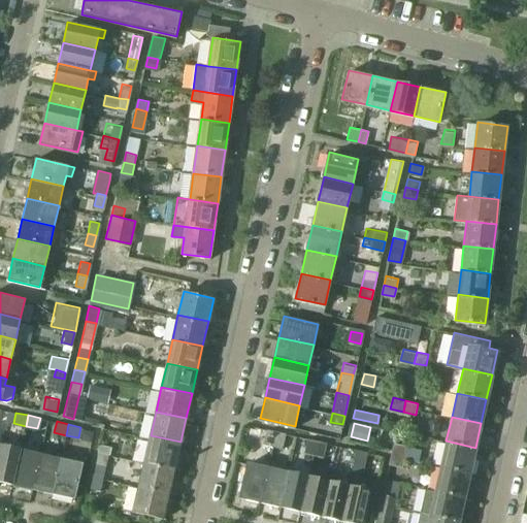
[(273,445),(276,429),(266,427),(263,442),(273,445)]
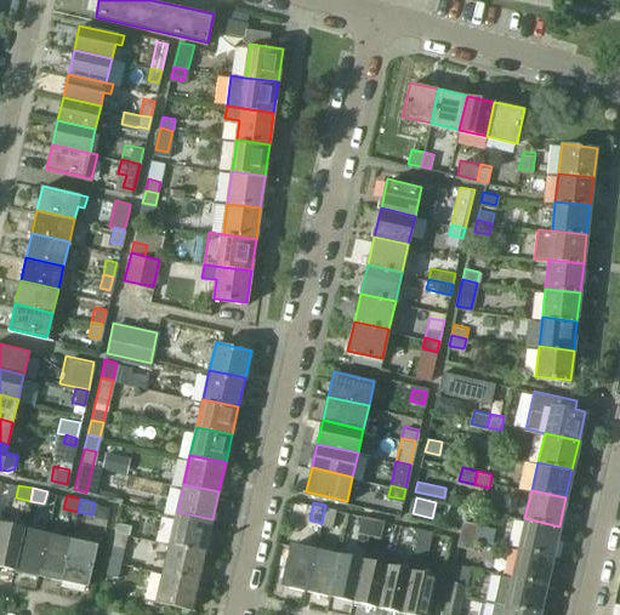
[(333,525),(337,507),(325,505),(322,523),(333,525)]
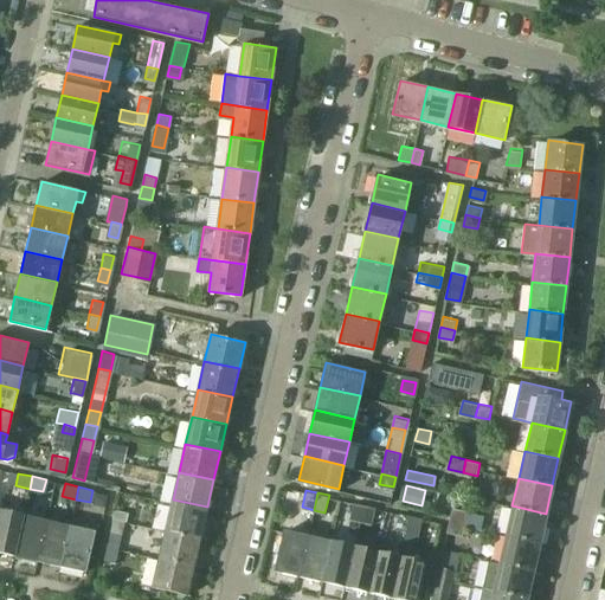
[(0,549),(14,553),(24,514),(26,504),(2,500),(0,509),(0,549)]
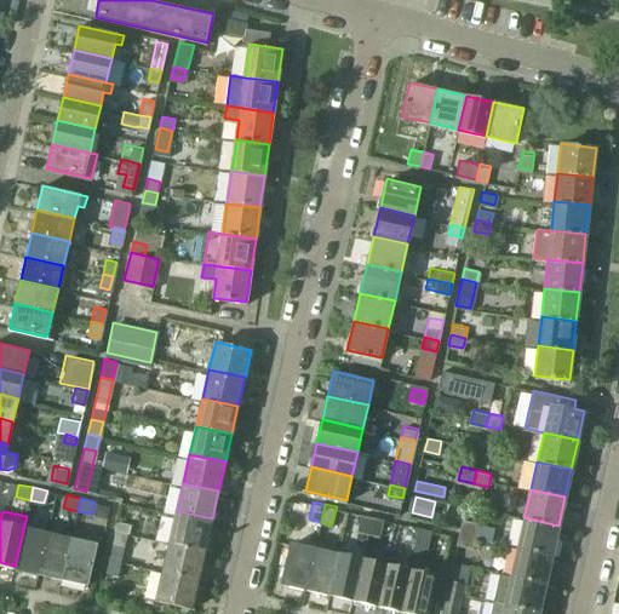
[(205,549),(212,518),(177,511),(170,540),(205,549)]
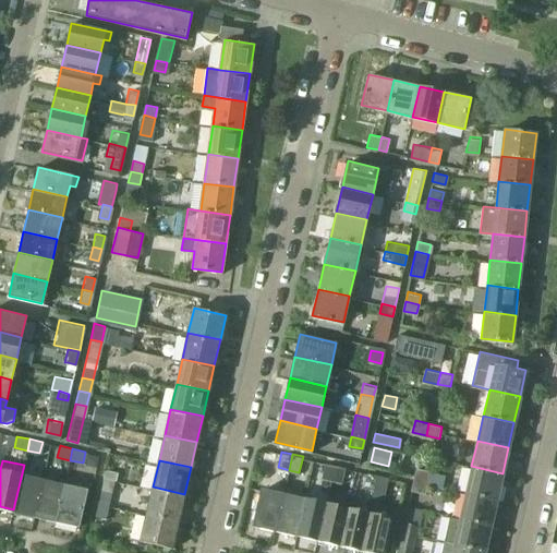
[(331,479),(335,464),(325,461),(322,477),(331,479)]
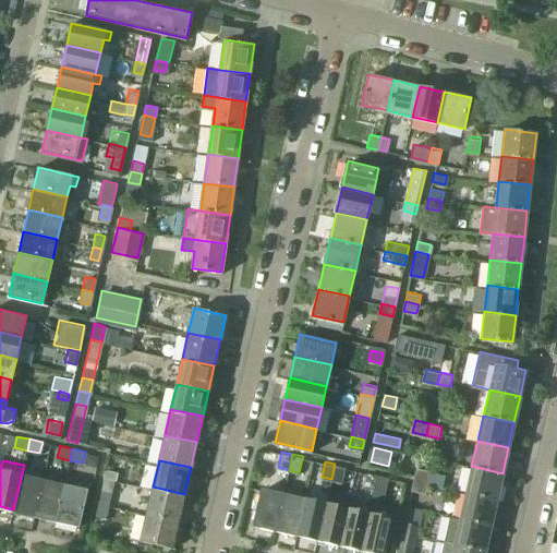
[(342,481),(346,466),(335,464),(331,479),(342,481)]
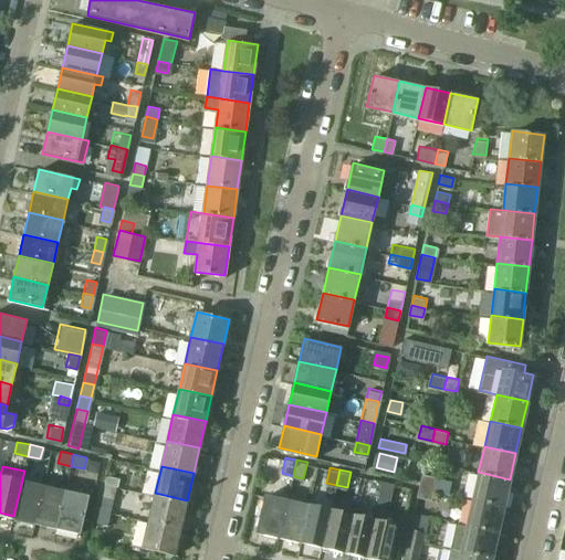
[(504,505),(510,479),(478,472),(472,497),(504,505)]
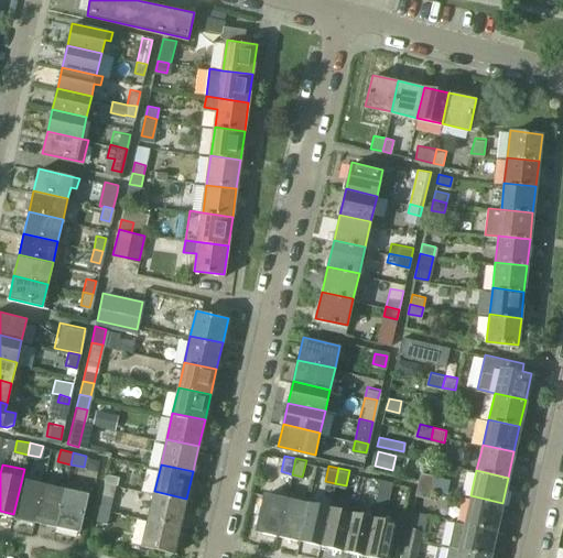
[(446,490),(450,479),(421,471),(418,483),(432,487),(446,490)]
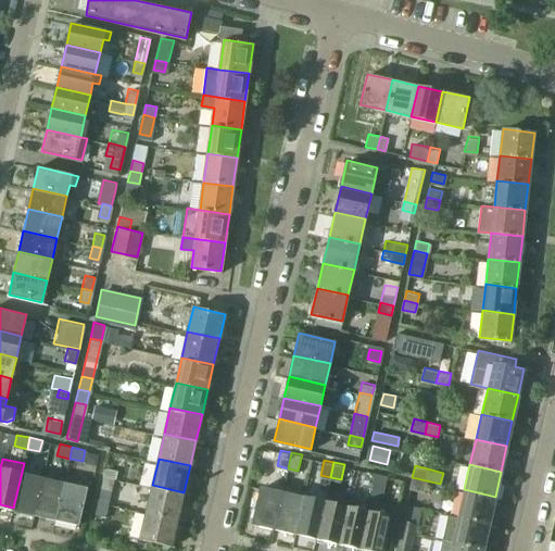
[(105,466),(103,474),(115,476),(116,477),(118,468),(105,466)]
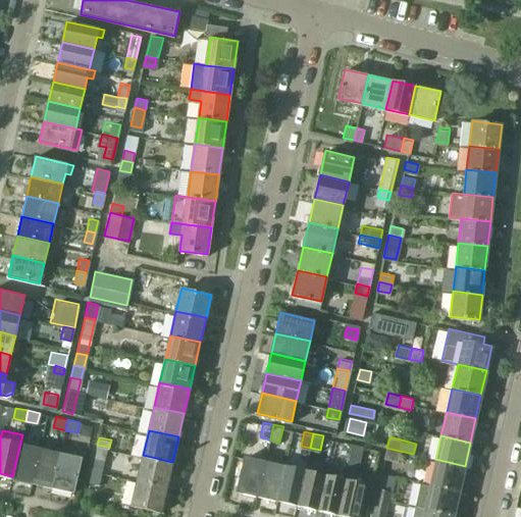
[(350,457),(354,443),(344,441),(341,455),(350,457)]
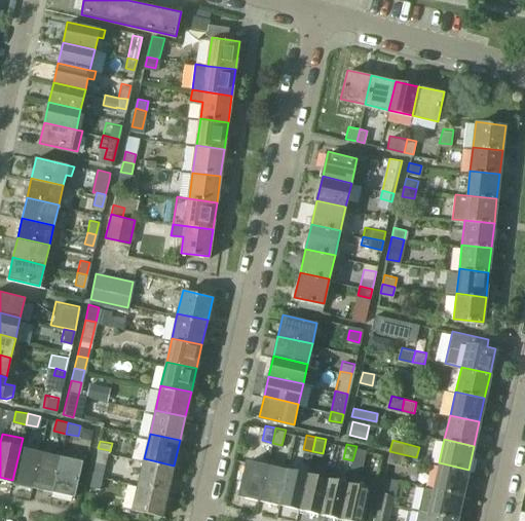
[(33,485),(40,451),(21,446),(12,480),(33,485)]
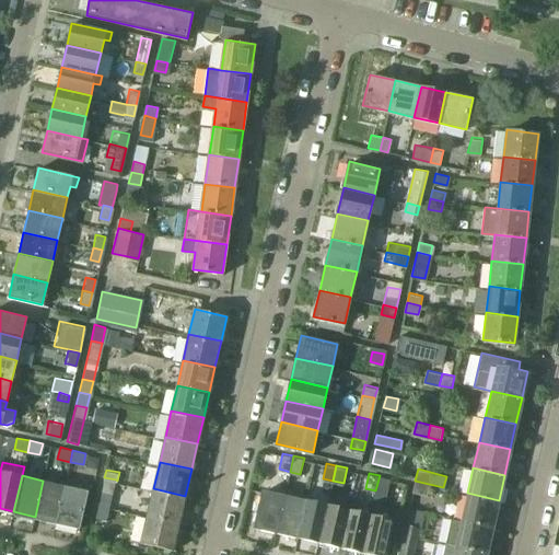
[(386,493),(389,477),(380,475),(375,490),(386,493)]
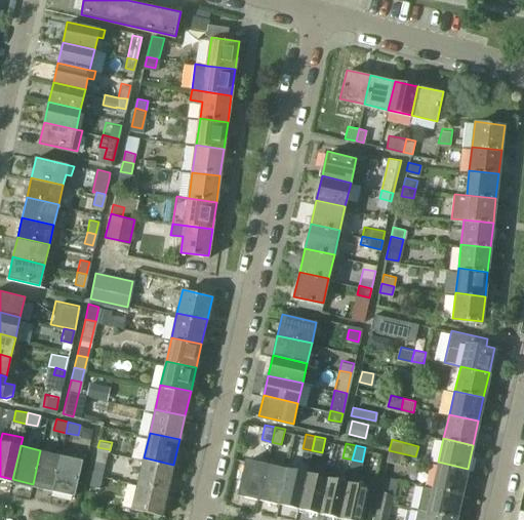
[(97,447),(95,460),(106,462),(109,449),(97,447)]
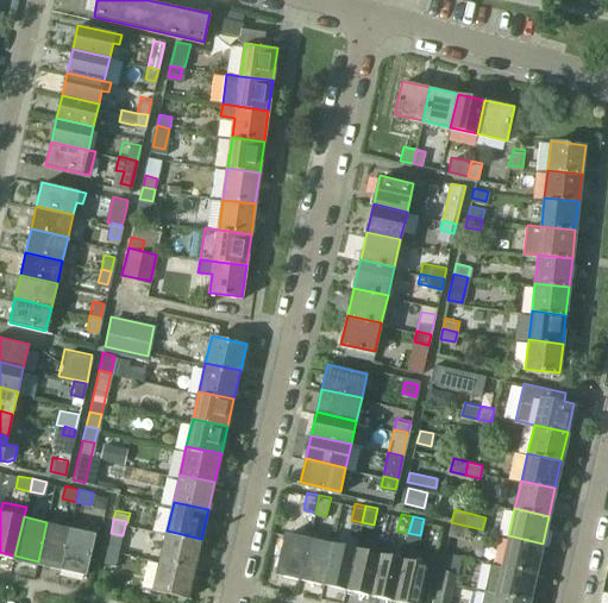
[(61,566),(70,527),(46,522),(38,561),(61,566)]
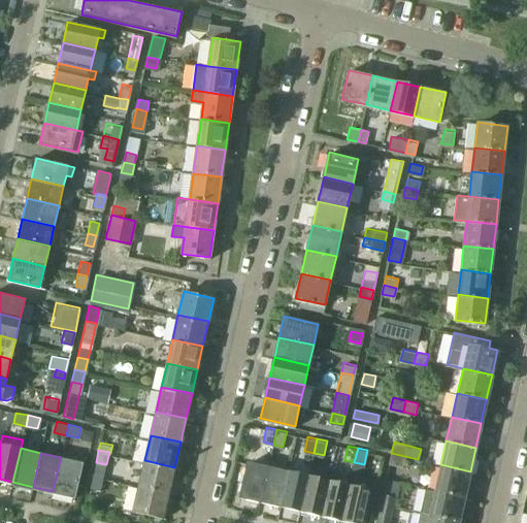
[(401,466),(404,456),(391,453),(388,463),(401,466)]
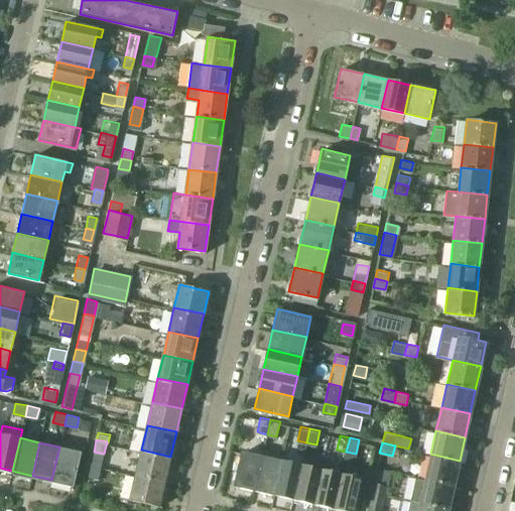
[(73,485),(81,452),(59,446),(51,480),(73,485)]
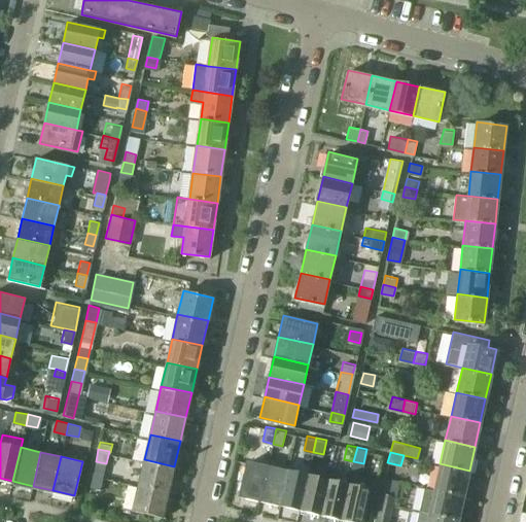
[(169,490),(174,466),(144,459),(139,483),(169,490)]
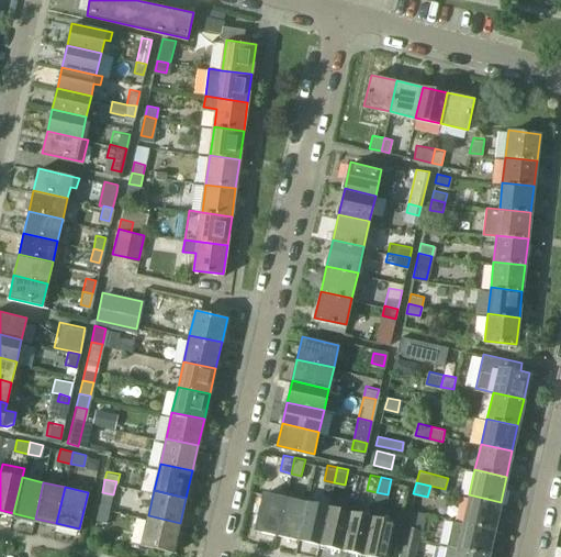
[(277,533),(285,496),(262,490),(255,527),(277,533)]
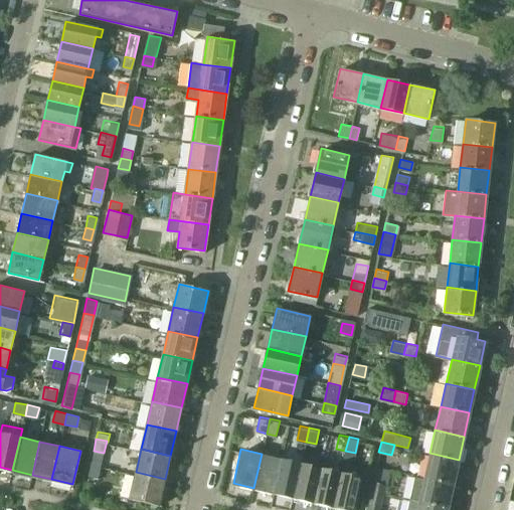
[(102,465),(104,453),(94,451),(91,462),(102,465)]
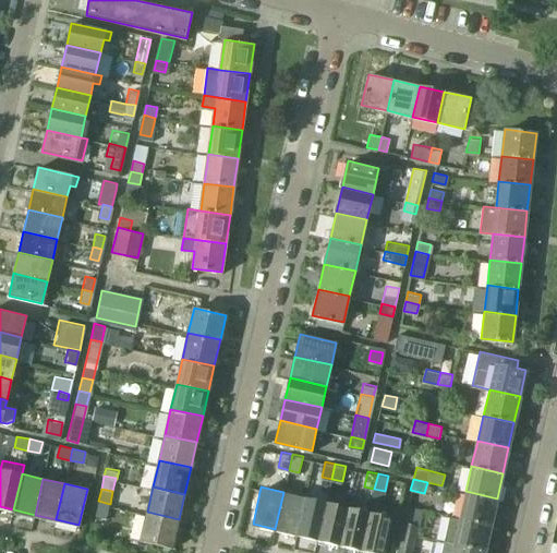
[(491,525),(497,499),(465,491),(460,517),(491,525)]
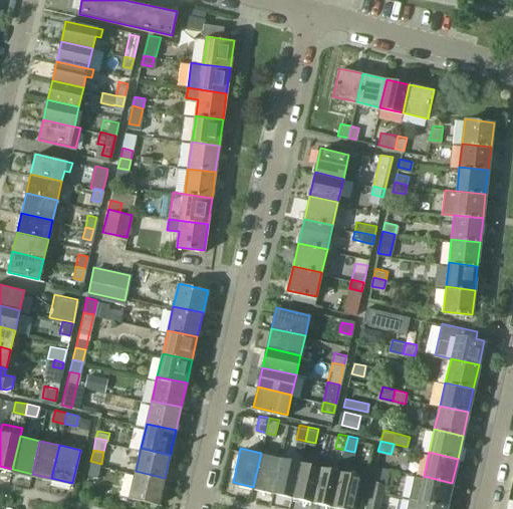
[(272,491),(280,458),(261,453),(253,487),(272,491)]
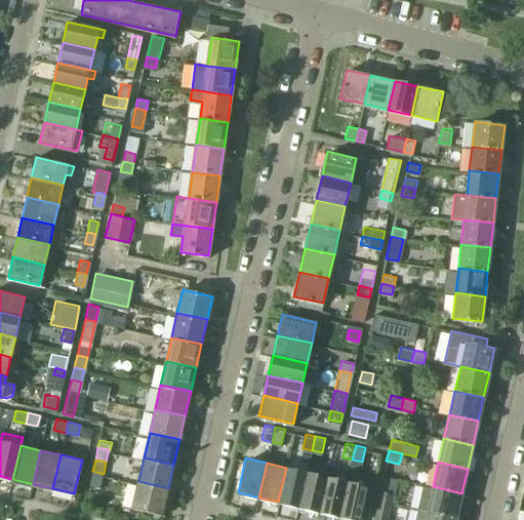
[(298,507),(307,472),(286,468),(278,502),(298,507)]
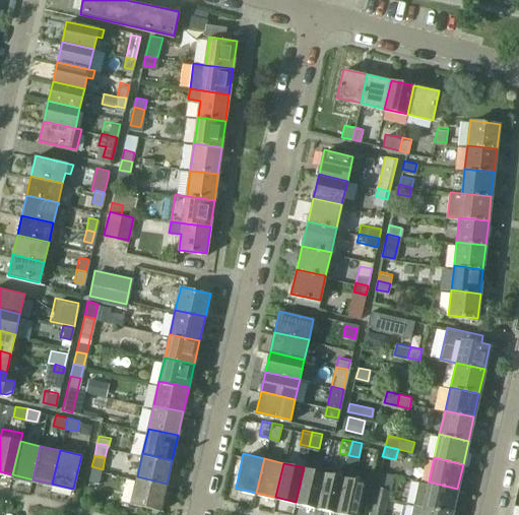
[(100,481),(103,469),(91,466),(88,479),(100,481)]
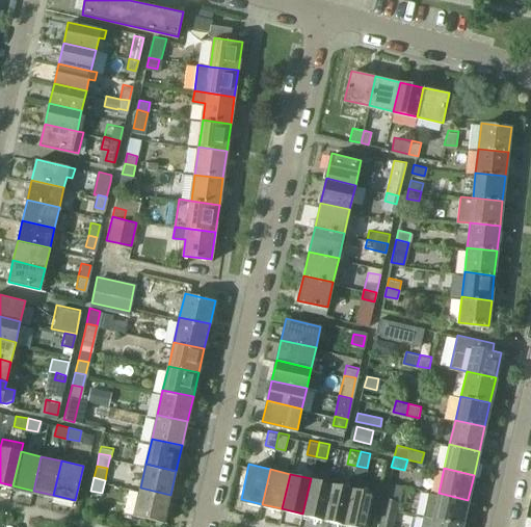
[(323,518),(332,483),(311,478),(302,514),(323,518)]
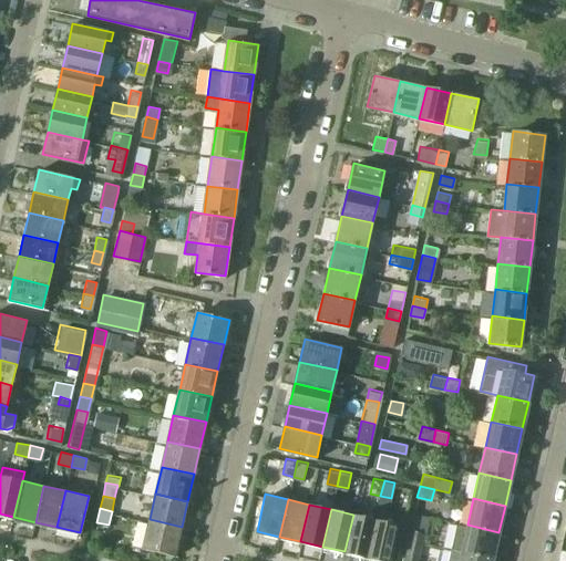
[(376,519),(367,557),(384,560),(388,560),(391,549),(397,525),(403,526),(405,516),(378,509),(376,519)]
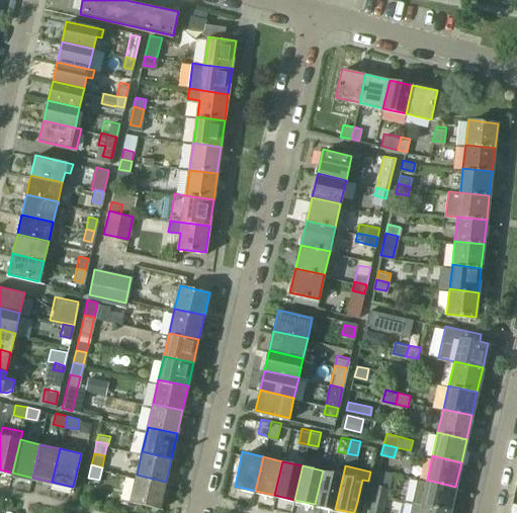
[(378,467),(376,477),(390,480),(392,471),(378,467)]
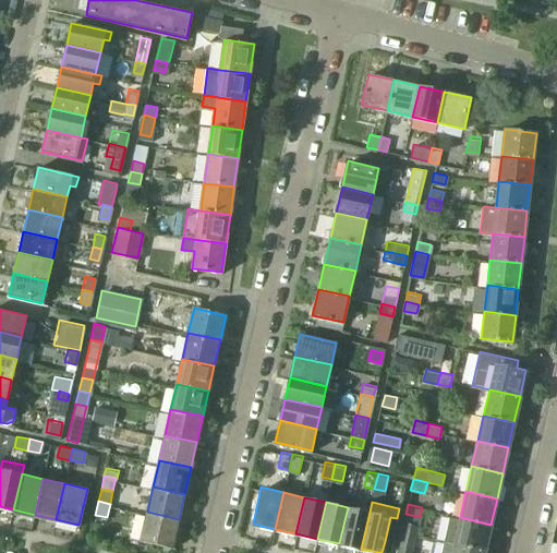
[(361,549),(370,512),(348,507),(339,543),(361,549)]
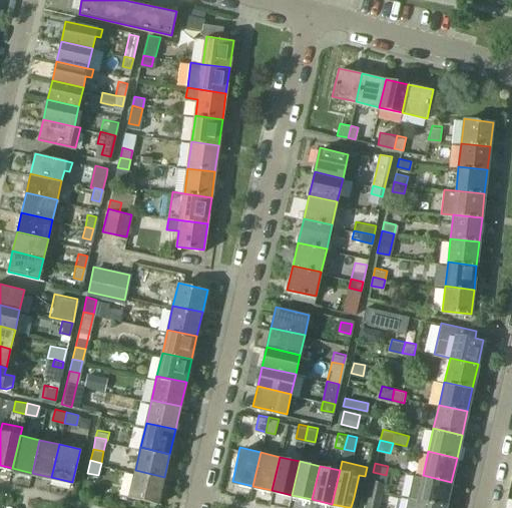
[(159,501),(164,477),(135,470),(129,494),(159,501)]
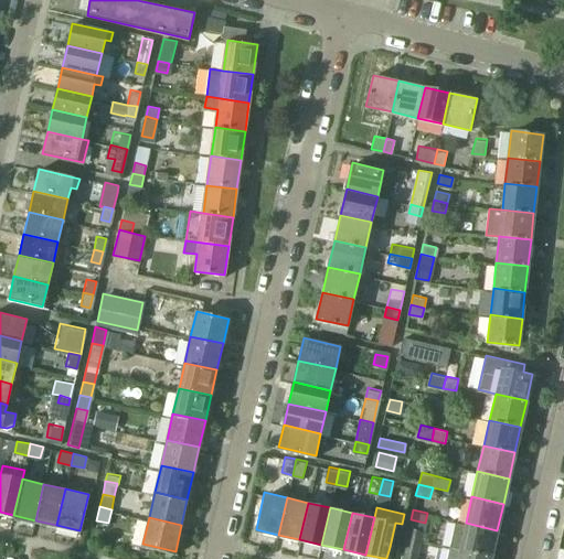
[(455,520),(449,546),(459,549),(491,556),(497,530),(466,523),(455,520)]
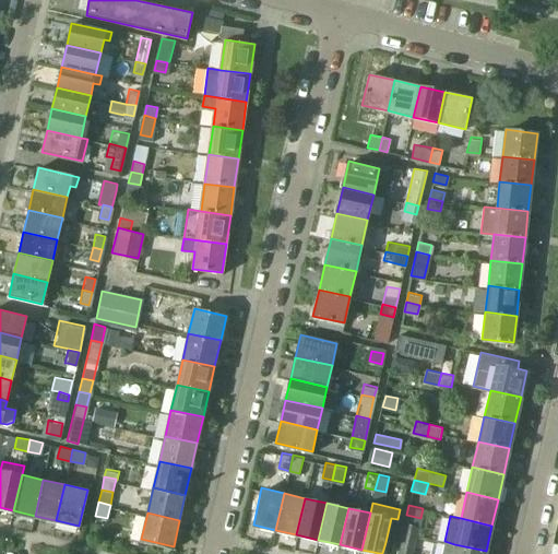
[(411,553),(417,526),(404,522),(396,553),(411,553)]
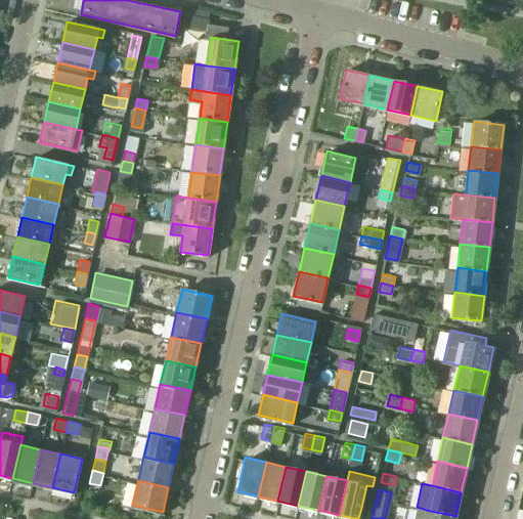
[(454,518),(455,516),(426,510),(424,518),(454,518)]
